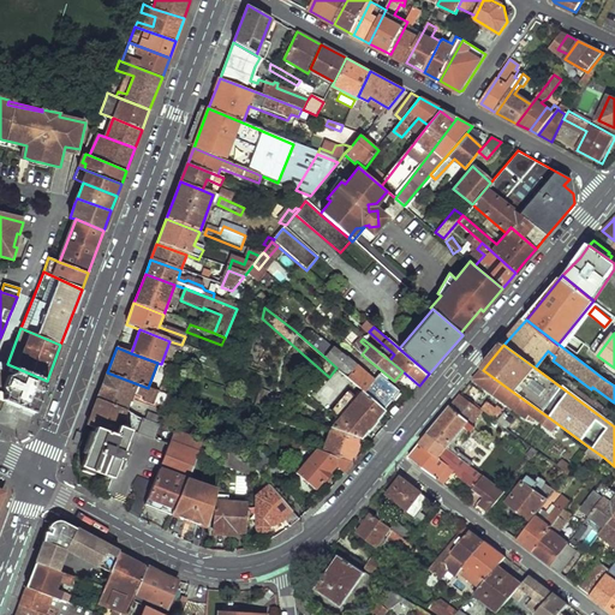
[(333,347),(324,357),(336,368),(363,390),(383,408),(399,389),(378,372),(375,377),(348,358),(345,358),(333,347)]
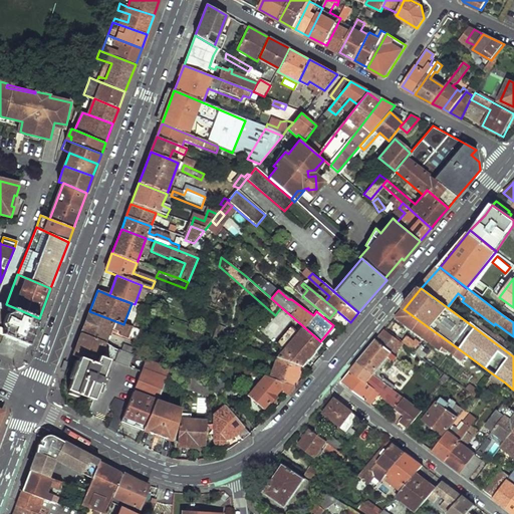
[(0,333),(29,345),(39,318),(6,304),(0,302),(0,333)]
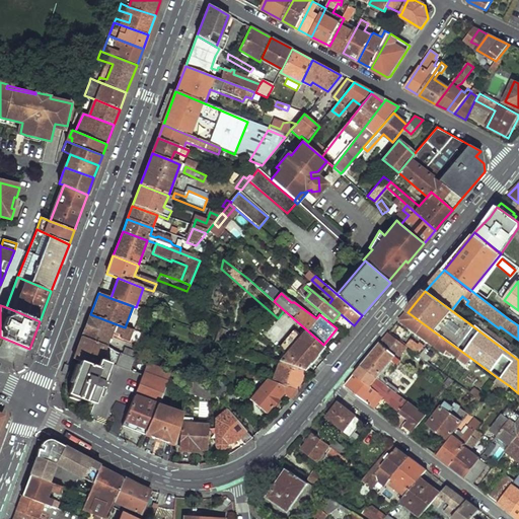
[(399,321),(427,342),(434,331),(408,312),(400,319),(399,321)]
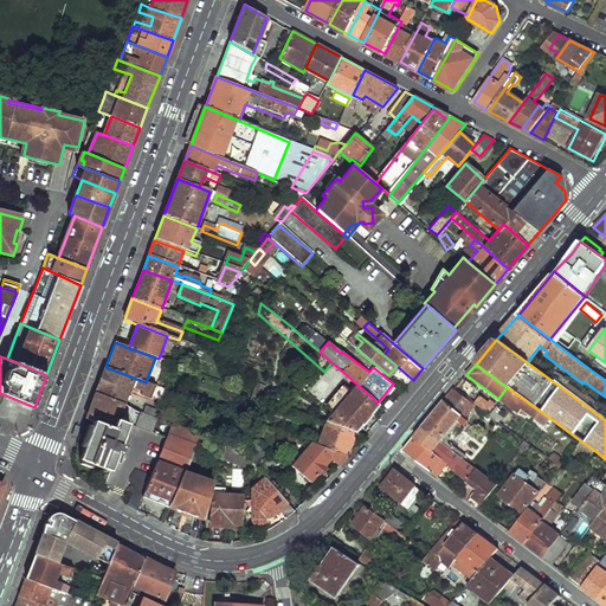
[(105,367),(96,394),(123,405),(126,401),(129,403),(130,399),(127,397),(130,387),(142,392),(140,395),(150,399),(156,386),(146,382),(105,367)]
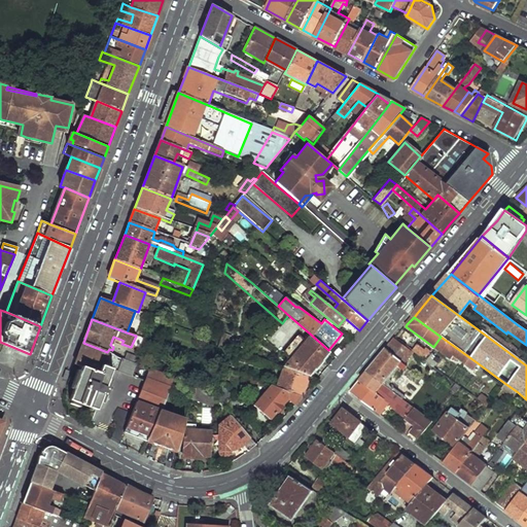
[(478,329),(518,359),(522,353),(508,344),(507,346),(493,335),(495,332),(482,323),(478,329)]
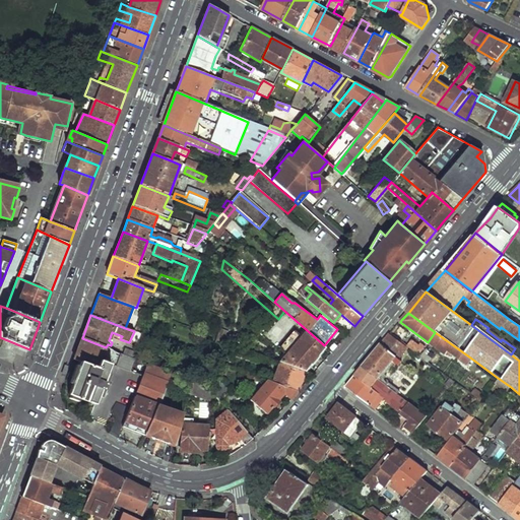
[(307,330),(279,362),(304,370),(325,346),(324,345),(307,330)]
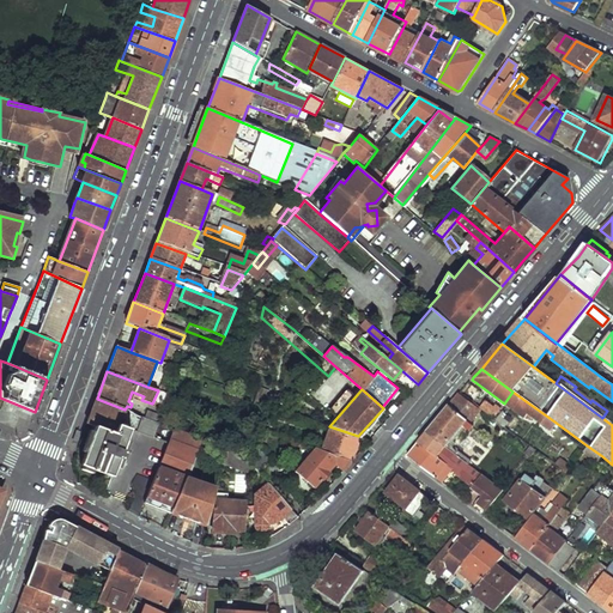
[(504,404),(523,419),(528,413),(548,429),(554,422),(513,392),(504,404)]
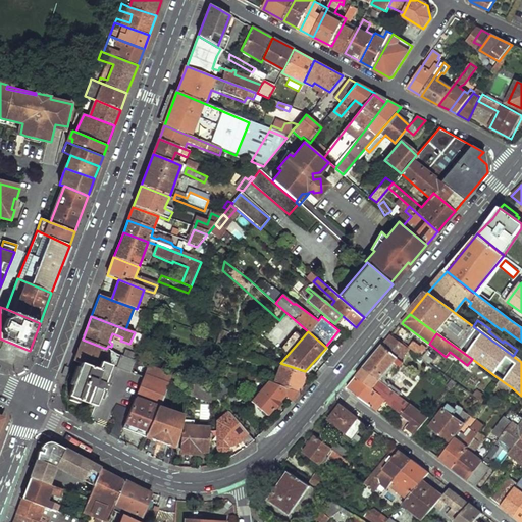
[(390,336),(382,347),(399,360),(409,350),(390,336)]
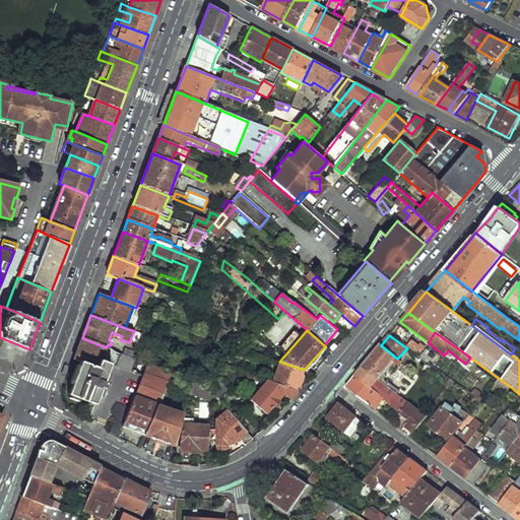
[(82,338),(73,361),(81,363),(98,369),(101,361),(142,376),(147,364),(106,347),(82,338)]
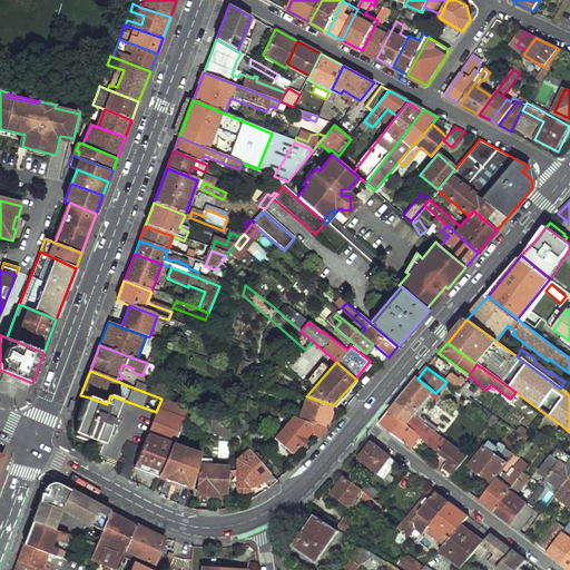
[(238,371),(236,376),(246,380),(247,375),(248,374),(238,371)]
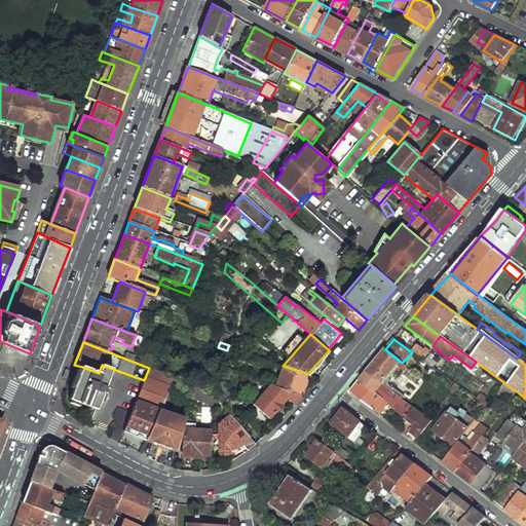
[(412,350),(423,359),(424,357),(429,350),(424,347),(423,348),(416,343),(412,350)]
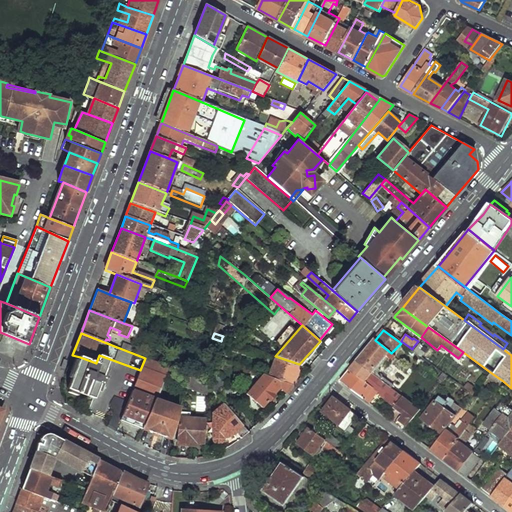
[(375,340),(356,362),(375,376),(379,370),(376,368),(385,354),(390,358),(393,355),(391,353),(375,340)]
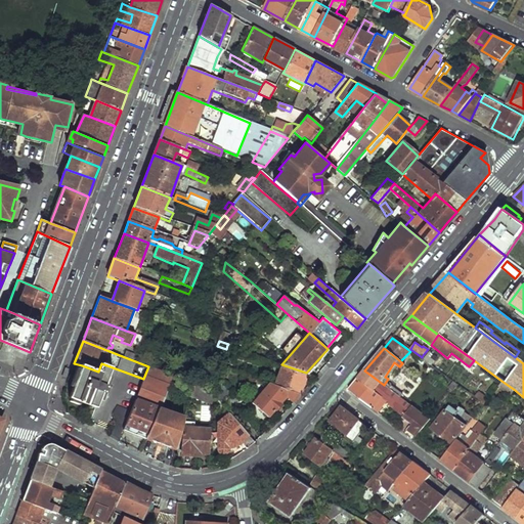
[(213,356),(211,361),(221,365),(223,360),(213,356)]
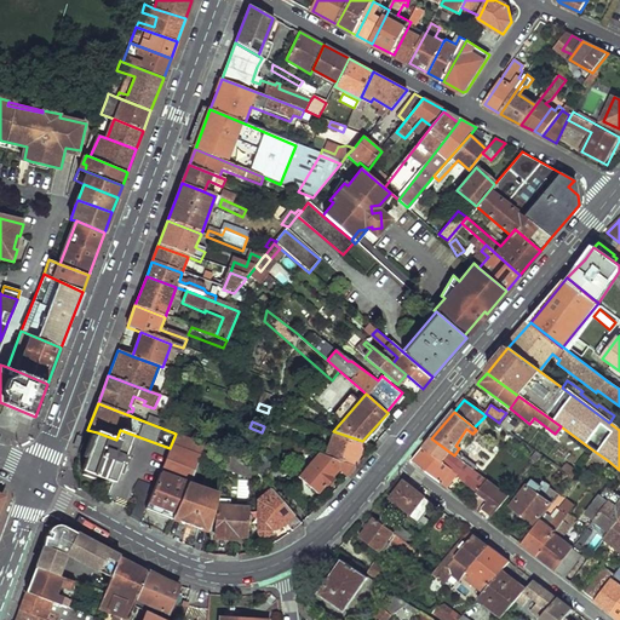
[(97,432),(82,470),(116,483),(110,499),(133,510),(131,516),(139,521),(145,507),(170,448),(120,430),(116,440),(97,432)]
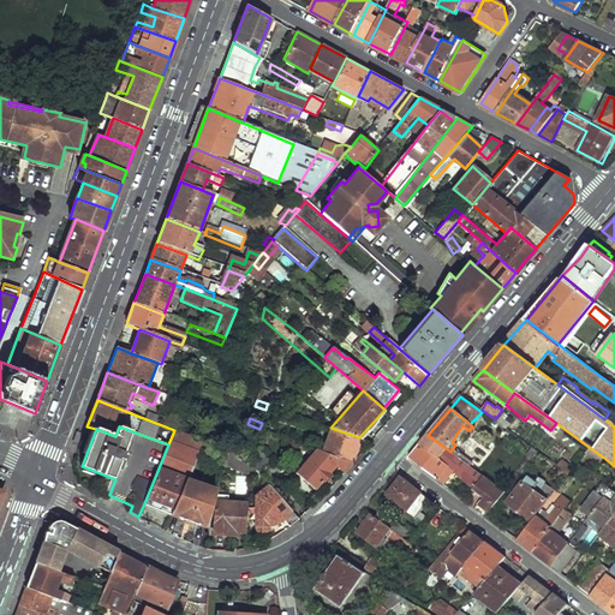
[(330,428),(323,451),(351,461),(359,437),(330,428)]
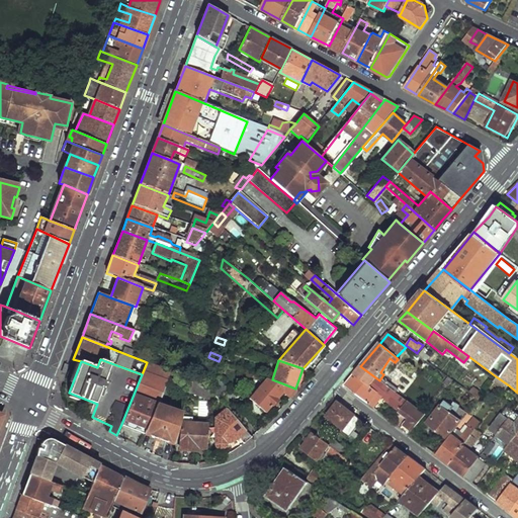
[(142,374),(121,424),(144,433),(157,403),(167,380),(170,371),(147,362),(142,374)]
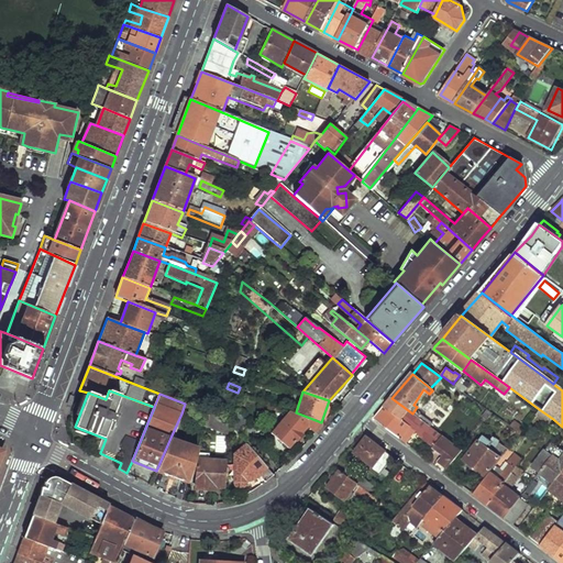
[(412,414),(392,398),(374,420),(405,443),(410,435),(406,431),(410,426),(417,431),(417,434),(444,455),(435,466),(443,472),(452,462),(461,450),(412,414)]
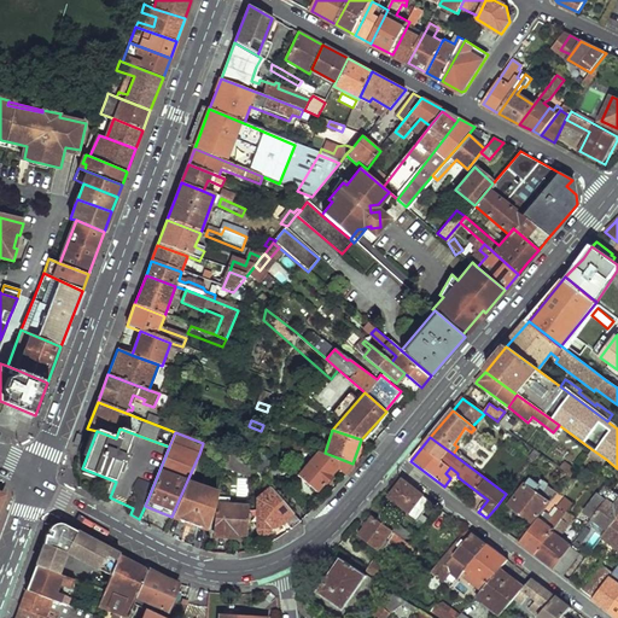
[(203,443),(199,454),(210,459),(215,448),(203,443)]
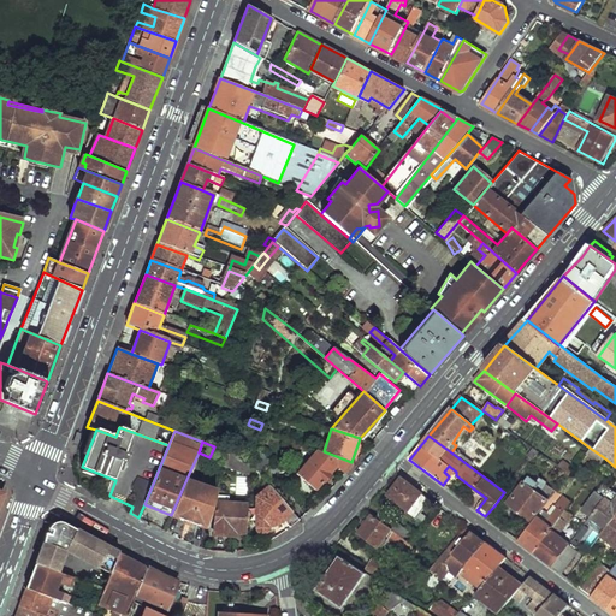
[(250,461),(262,474),(273,465),(255,446),(250,461)]
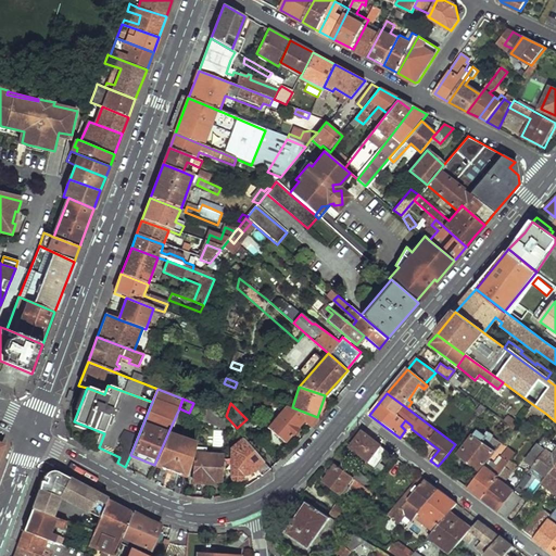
[(528,409),(542,420),(546,414),(532,404),(528,409)]
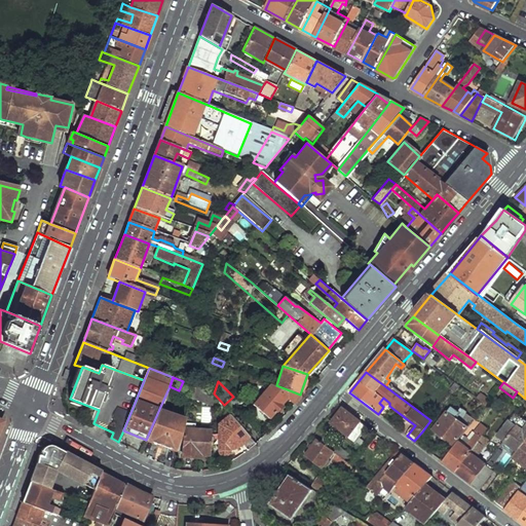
[(254,403),(270,417),(289,397),(296,403),(302,396),(300,395),(276,385),(269,383),(254,403)]
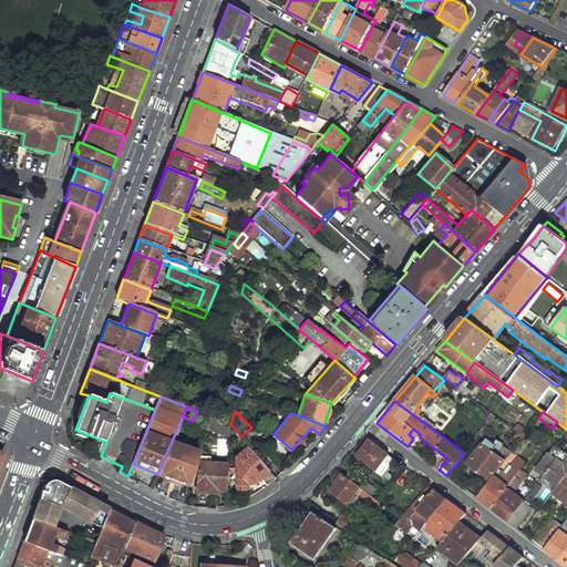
[(209,415),(206,429),(230,435),(230,424),(209,415)]
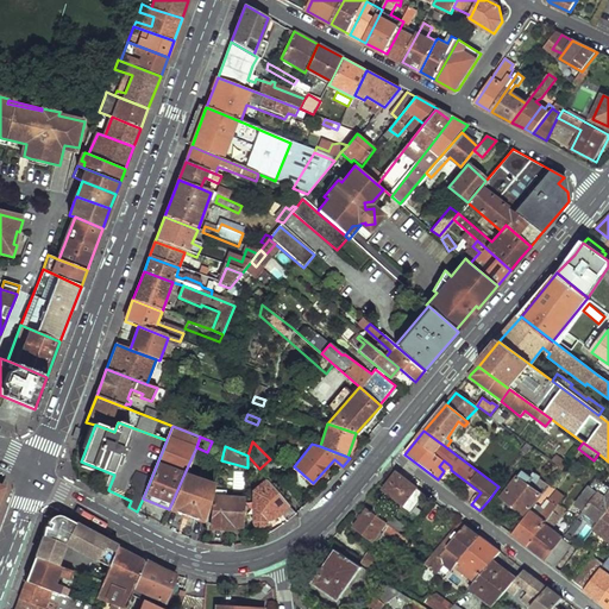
[(551,462),(563,470),(566,464),(556,456),(551,462)]
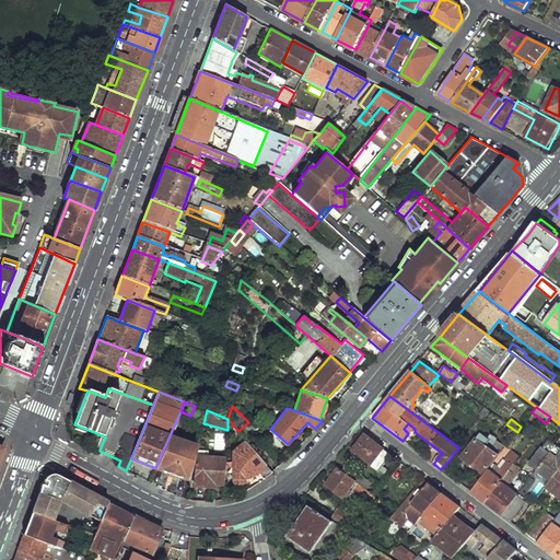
[(480,432),(476,438),(485,445),(489,440),(488,439),(480,432)]
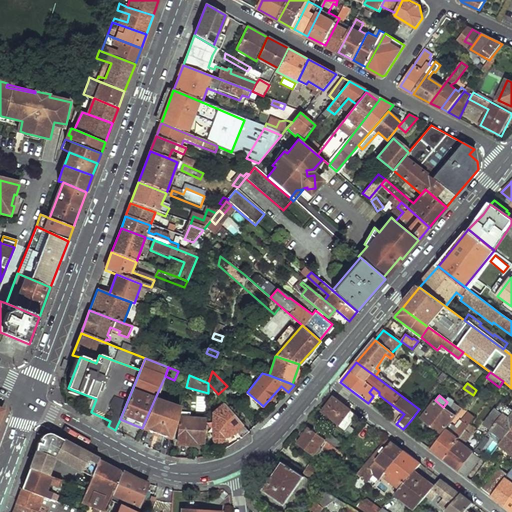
[(213,438),(213,439),(213,440),(214,441),(215,442),(216,443),(217,443),(218,443),(219,443),(220,442),(221,441),(221,440),(222,439),(222,438),(235,432),(240,438),(249,432),(220,397),(217,399),(222,405),(214,411),(213,438)]
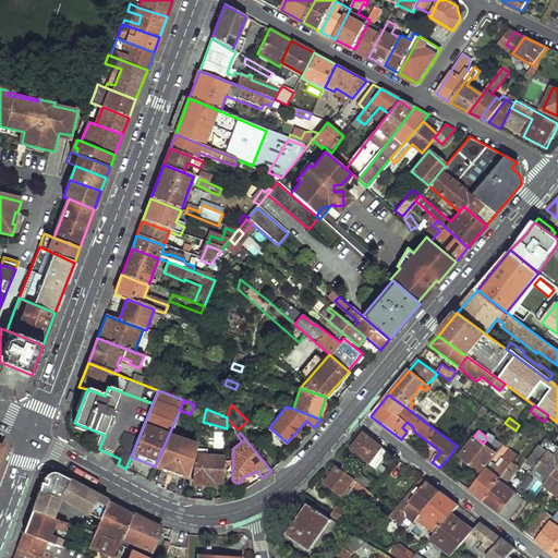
[(504,446),(494,438),(495,437),(489,433),(486,437),(487,438),(483,444),(497,453),(504,446)]
